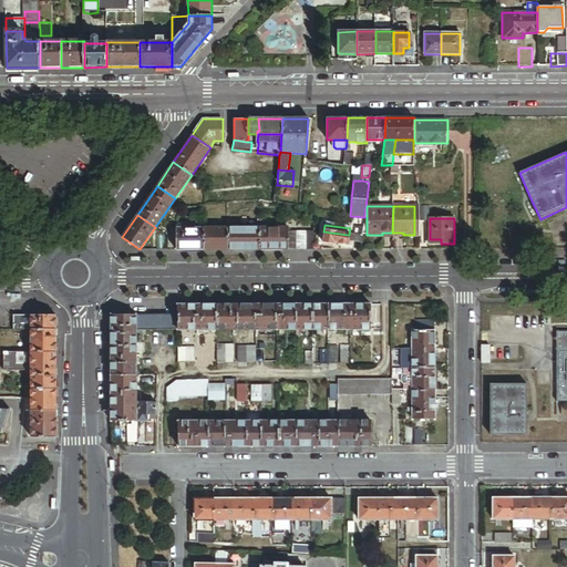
[(353,236),(362,237),(363,228),(354,227),(353,236)]
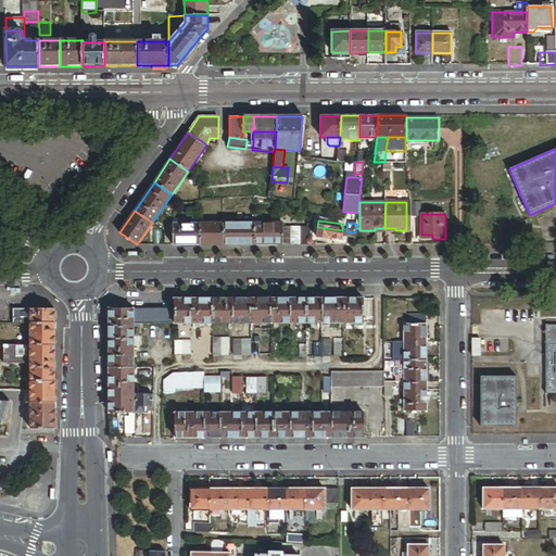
[(199,224),(173,224),(173,245),(200,244),(199,224)]
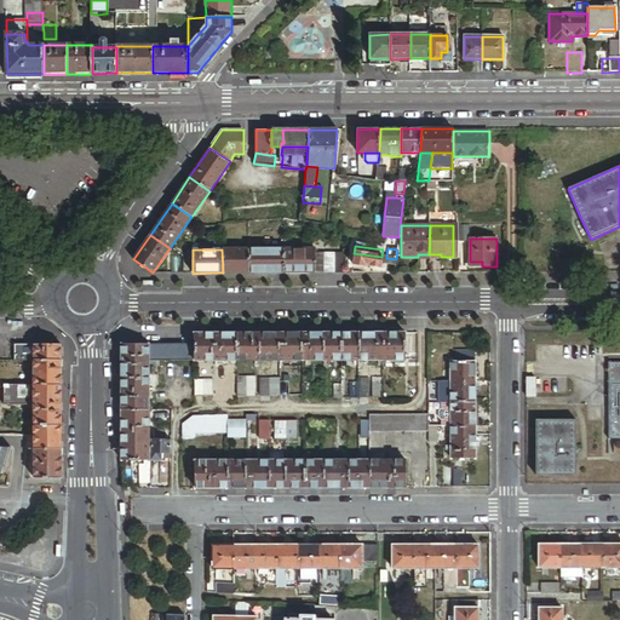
[(223,273),(248,273),(248,250),(222,250),(223,273)]
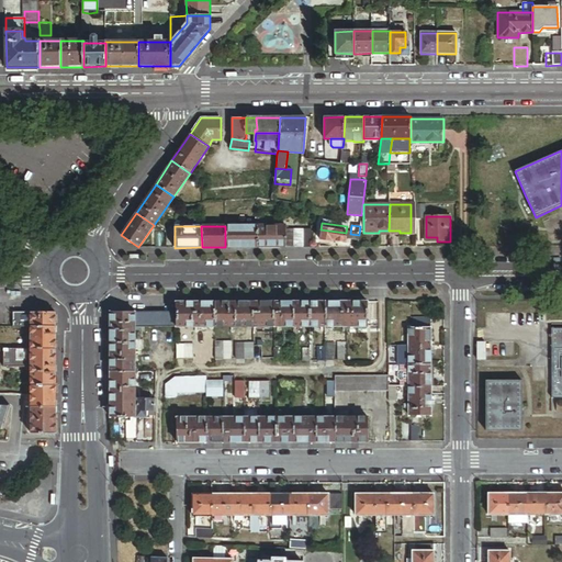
[(257,247),(257,226),(225,226),(225,247),(257,247)]
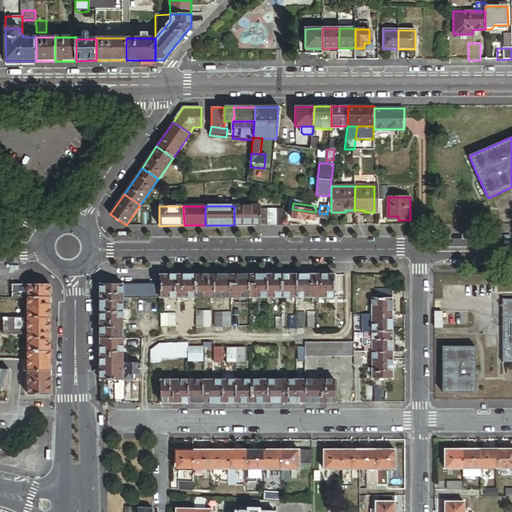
[(260,206),(234,206),(234,225),(260,225),(260,209),(260,206)]
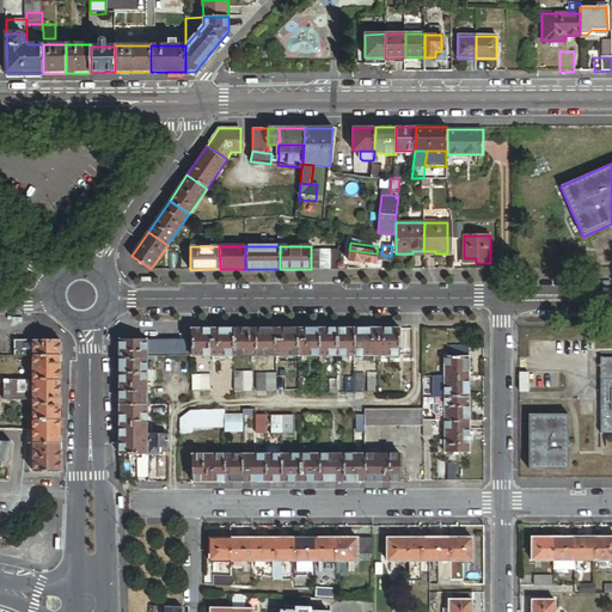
[(340,269),(340,250),(311,250),(311,269),(340,269)]
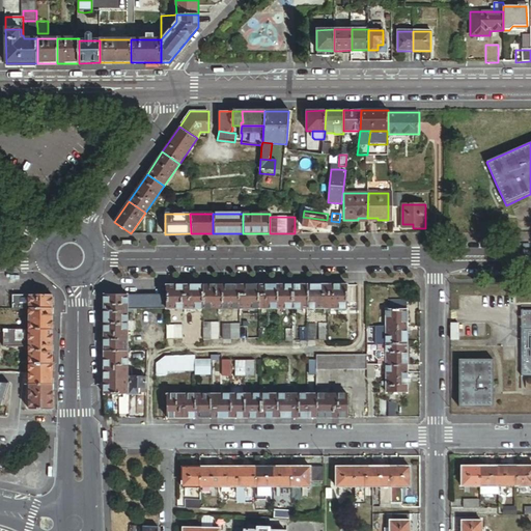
[(326,226),(327,220),(303,217),(301,228),(313,230),(313,228),(326,230),(326,226)]
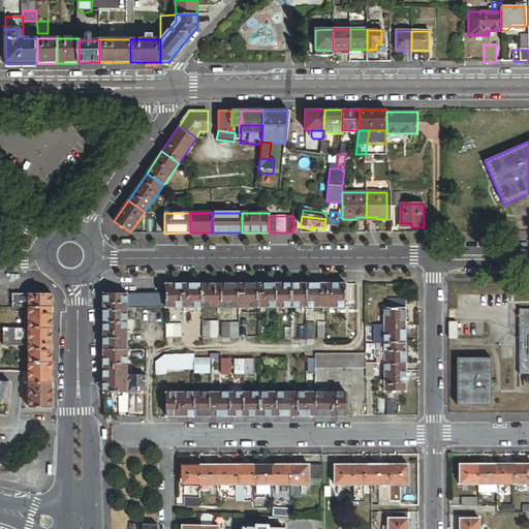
[(165,308),(203,308),(203,284),(165,284),(165,293),(165,308)]
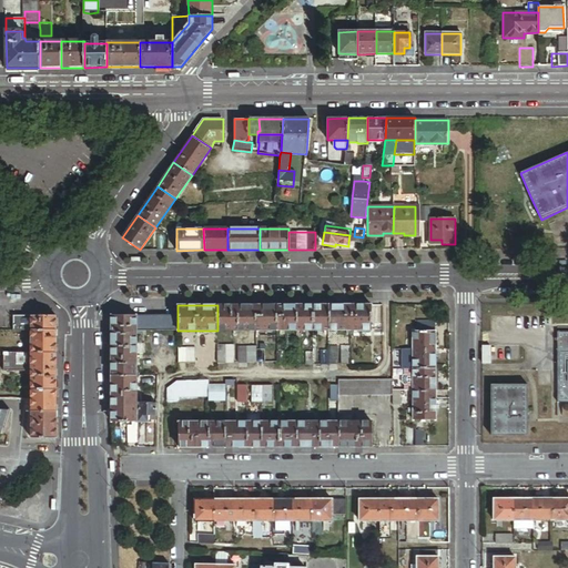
[(225,331),(256,330),(256,305),(217,305),(217,331),(225,331)]
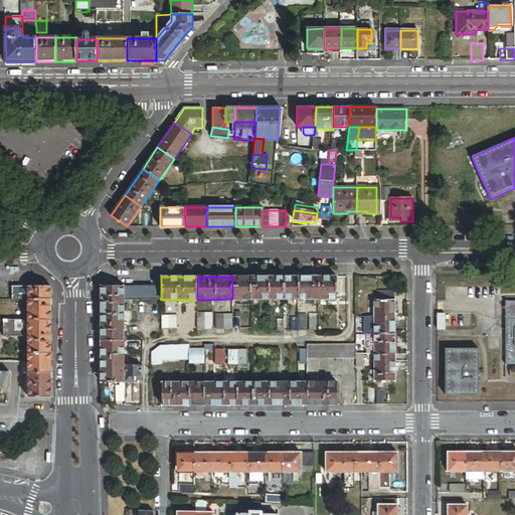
[(232,299),(251,299),(250,277),(232,277),(232,299)]
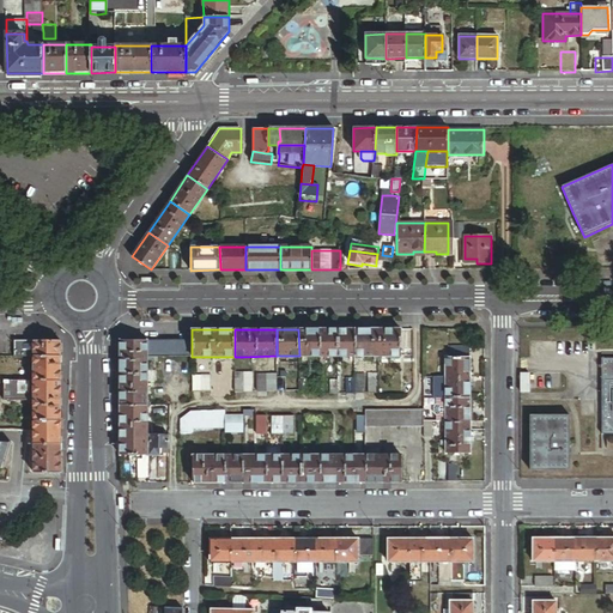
[(299,356),(321,356),(321,329),(299,329),(298,329),(299,356)]
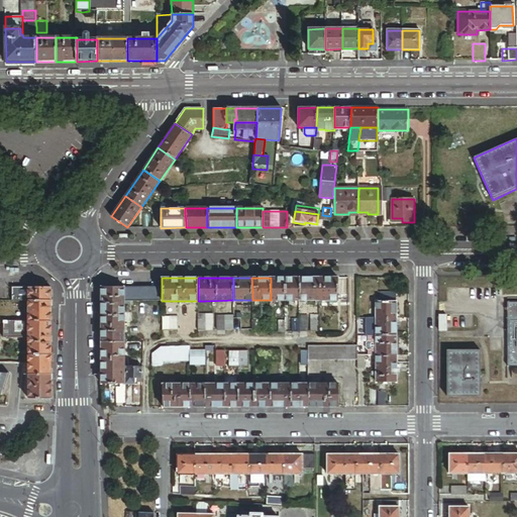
[(271,300),(285,300),(285,278),(271,278),(271,300)]
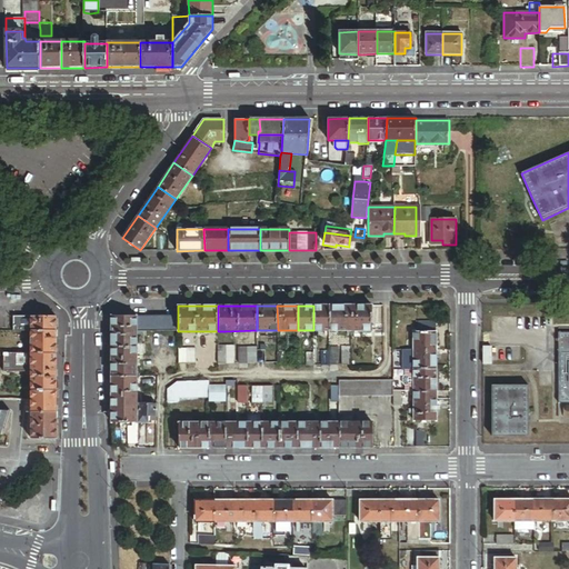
[(313,330),(329,330),(329,306),(313,306),(313,330)]
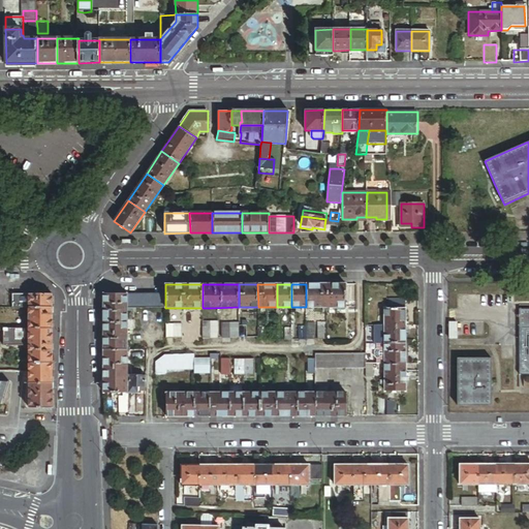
[(306,284),(306,307),(327,307),(325,284),(306,284)]
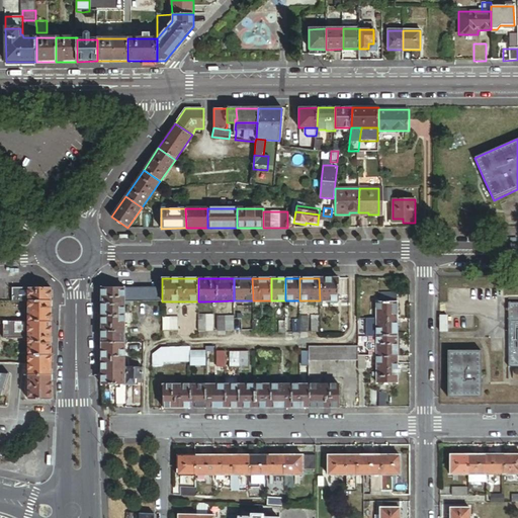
[(338,278),(319,278),(320,300),(339,300),(338,278)]
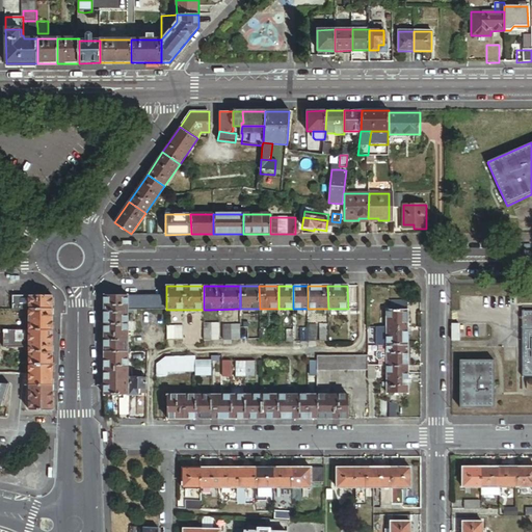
[(104,312),(128,312),(128,309),(128,295),(113,295),(104,295),(104,312)]
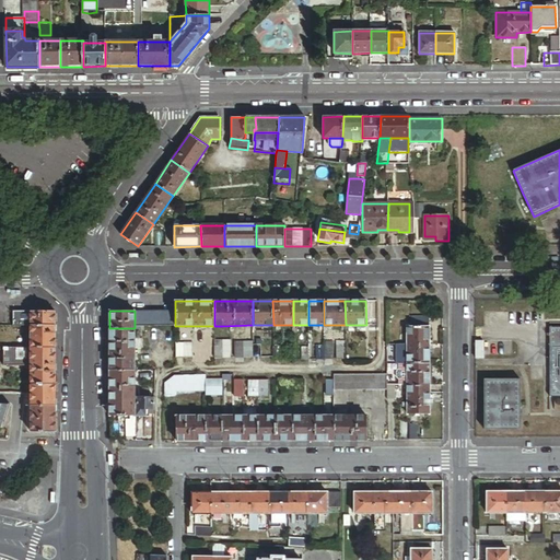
[(135,325),(175,326),(175,311),(135,311),(135,325)]
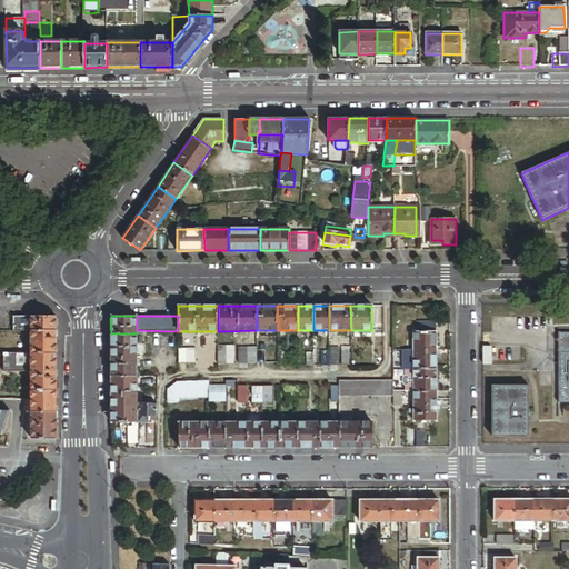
[(31,331),(31,317),(13,317),(13,331),(31,331)]
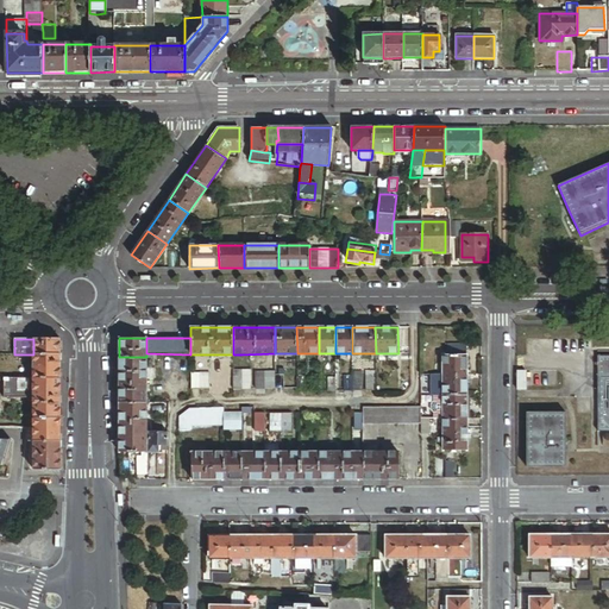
[(33,339),(33,355),(61,355),(61,339),(33,339)]
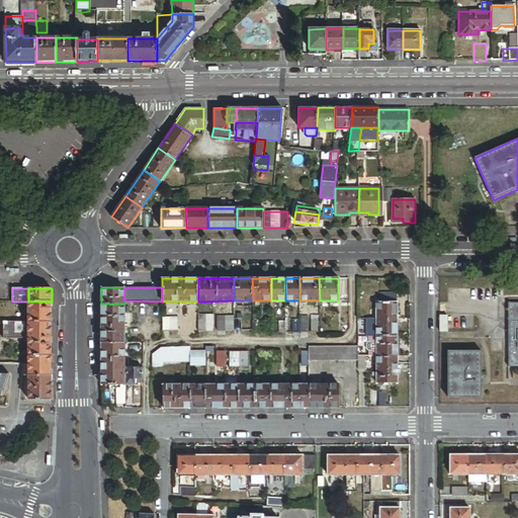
[(397,303),(397,293),(379,293),(379,303),(397,303)]
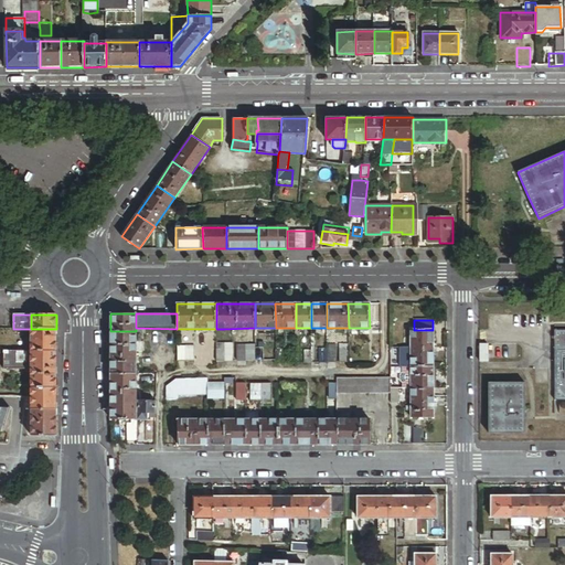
[(56,329),(31,329),(31,351),(56,351),(56,329)]
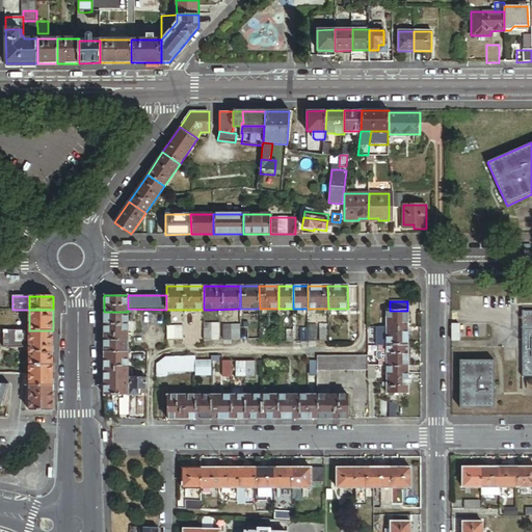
[(531,310),(522,310),(522,374),(531,373),(531,310)]
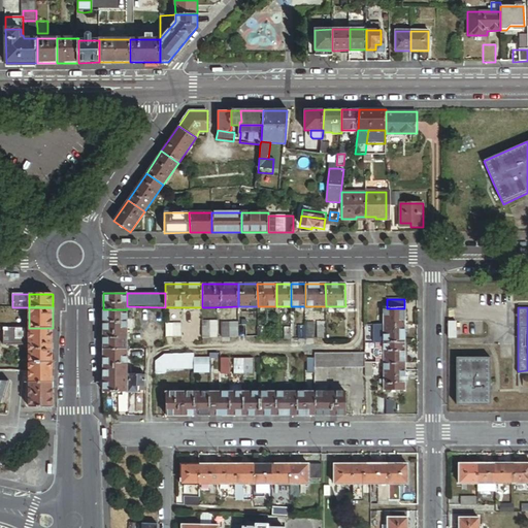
[(384,325),(404,325),(404,308),(387,308),(384,308),(384,325)]
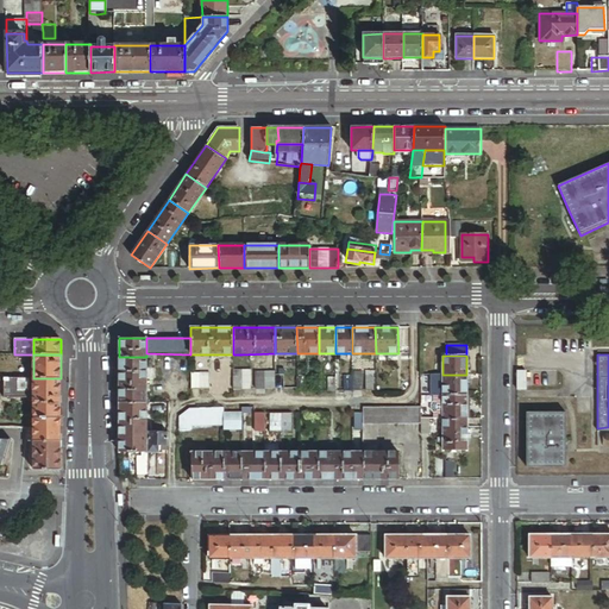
[(146,402),(146,357),(119,357),(119,402),(146,402)]
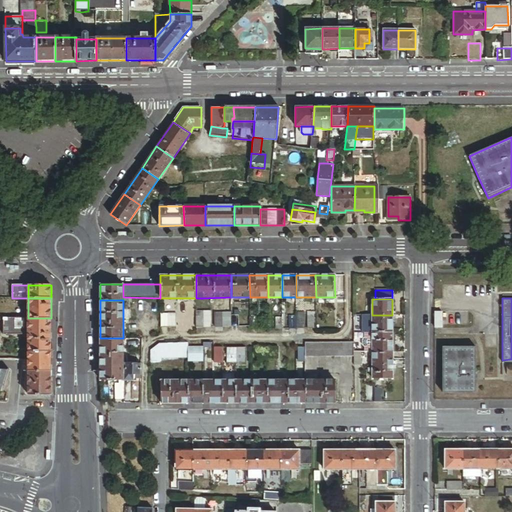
[(231,327),(231,311),(223,311),(223,327),(231,327)]
